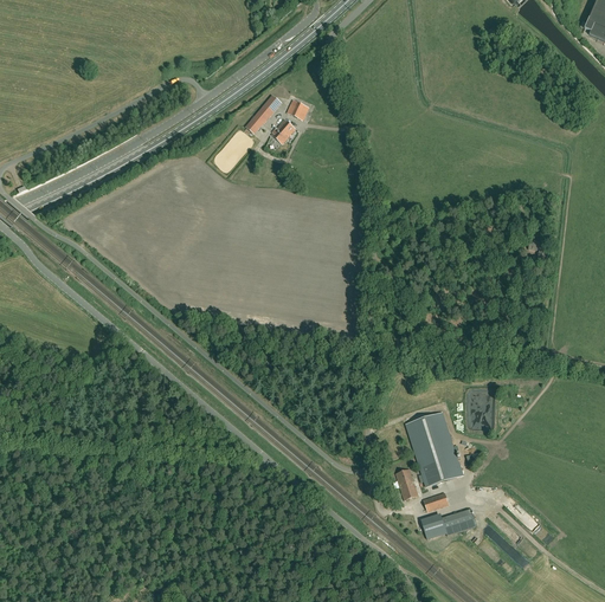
[(604,40),(604,0),(594,0),(584,27),(590,30),(589,33),(604,40)]
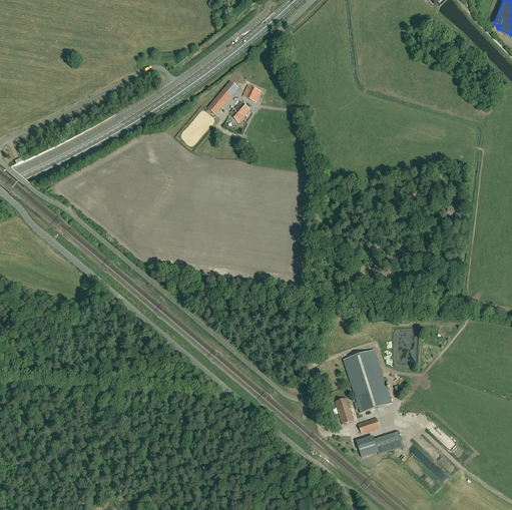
[(214,96),(220,101),(222,103),(237,85),(229,79),(214,96)]
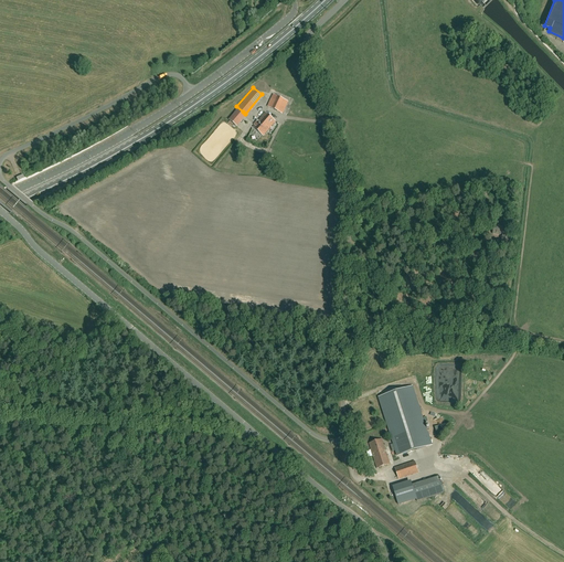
[(282,110),(287,98),(272,92),(266,104),(282,110)]
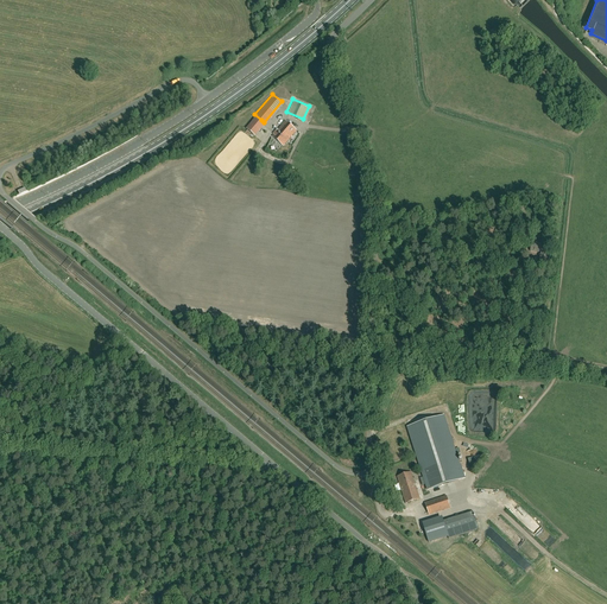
[(284,118),(277,127),(276,126),(272,131),(272,132),(271,133),(282,142),(295,127),(284,118)]
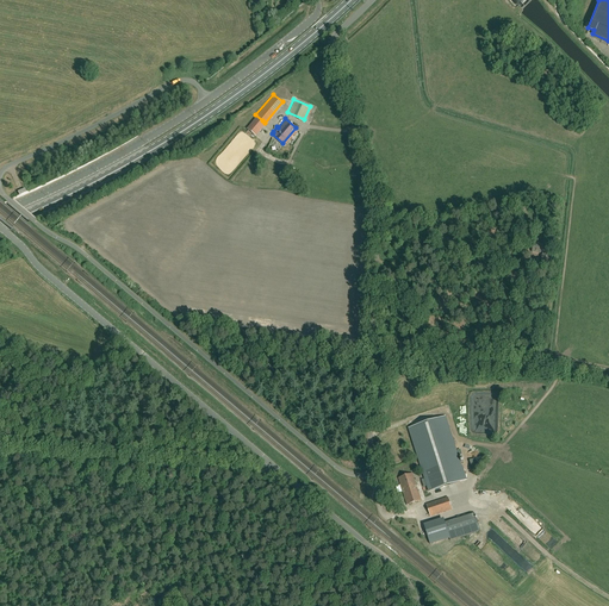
[(409,425),(429,488),(465,476),(461,463),(459,463),(443,413),(409,425)]
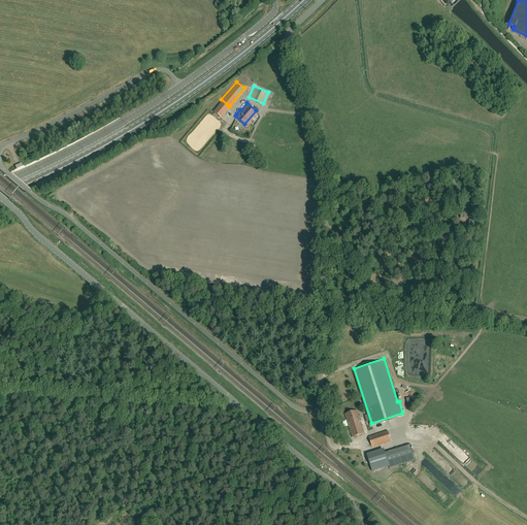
[(363,430),(359,416),(356,407),(343,411),(352,434),(363,430)]
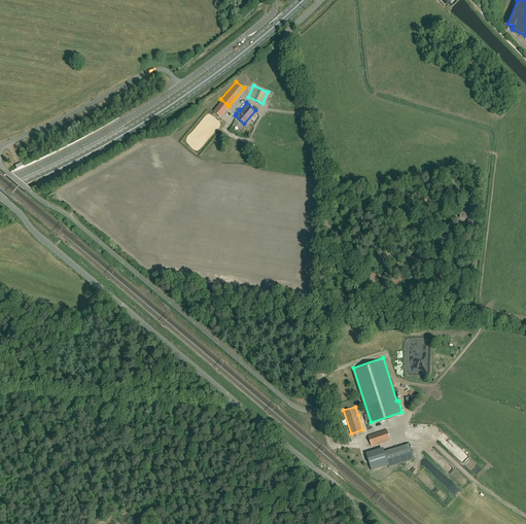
[(367,433),(371,444),(389,438),(385,427),(367,433)]
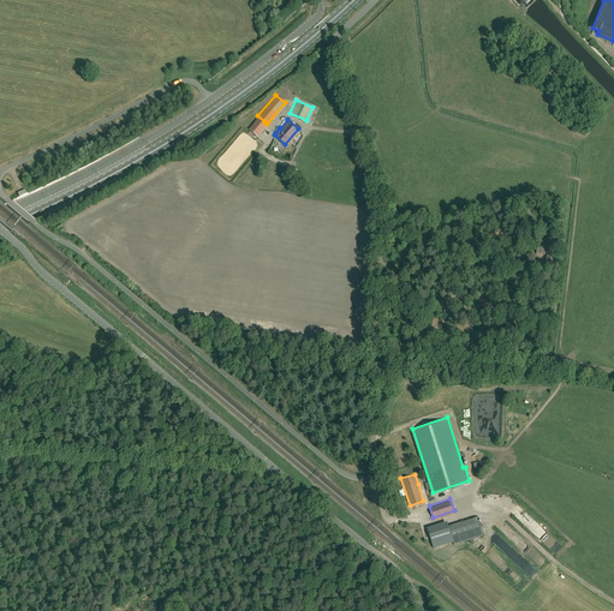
[(453,541),(482,532),(476,515),(447,523),(453,541)]
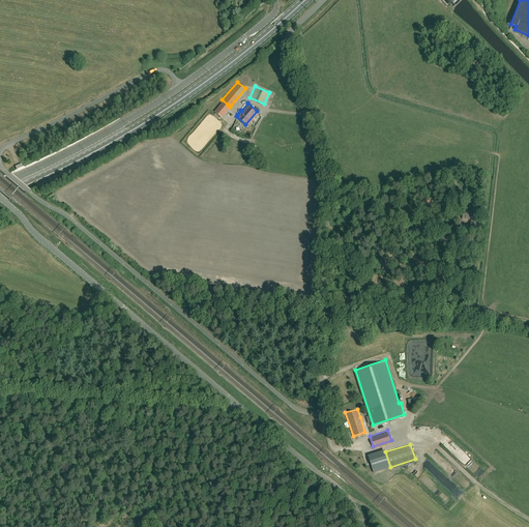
[(372,451),(376,466),(384,464),(379,449),(372,451)]
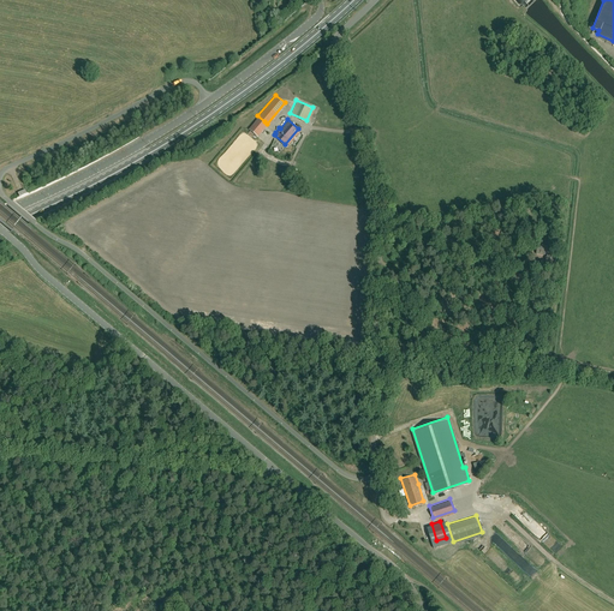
[(535,567),(530,562),(524,567),(529,571),(535,567)]
